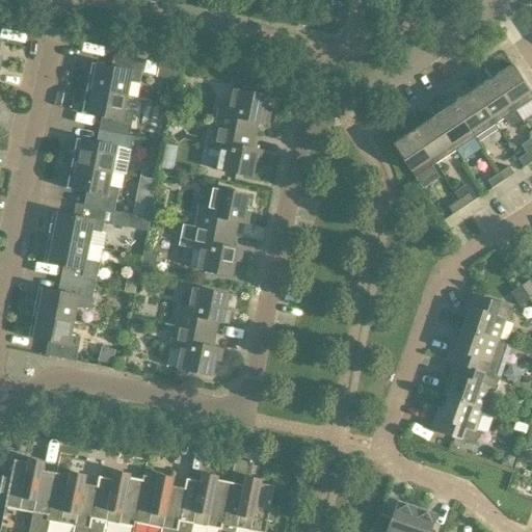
[(130,81),(139,83),(144,59),(118,54),(116,68),(108,67),(91,63),(86,88),(128,97),(130,81)]
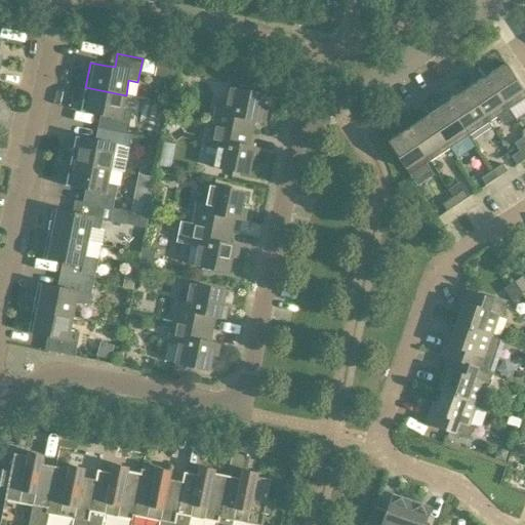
[(168,61),(165,77),(175,79),(178,63),(168,61)]
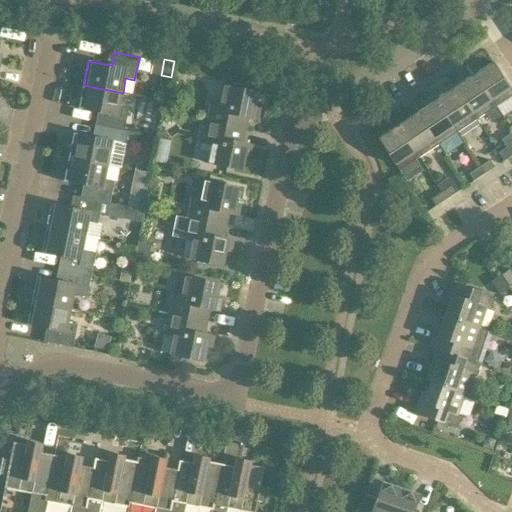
[(511,90),(493,62),(473,75),(495,107),(511,95),(511,90)]
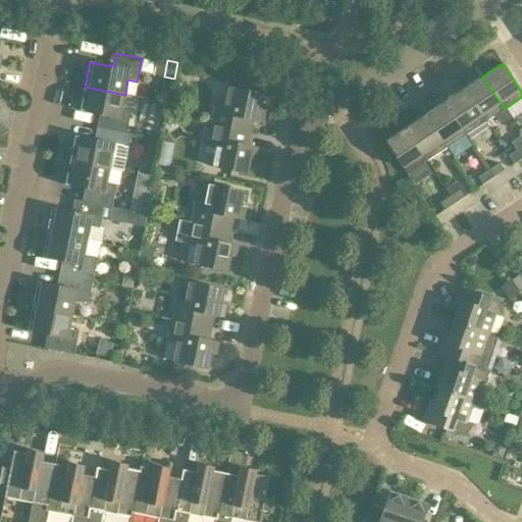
[(253,120),(263,122),(265,110),(261,109),(264,95),(247,91),(249,81),(232,76),(230,88),(228,88),(224,106),(215,104),(211,125),(250,134),(253,120)]
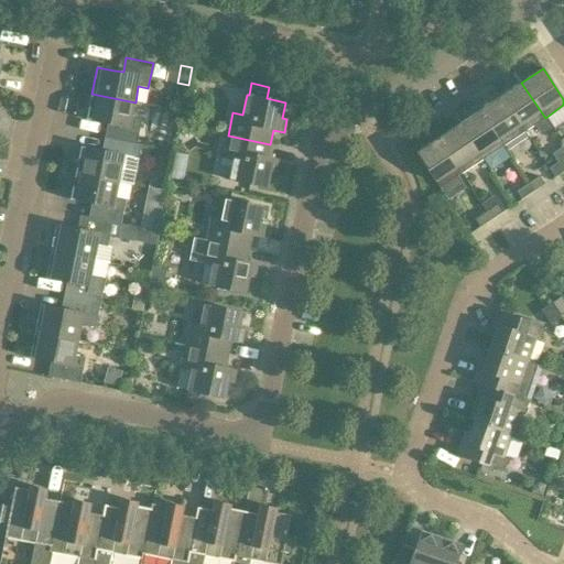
[(501,97),(524,132),(534,126),(539,132),(544,133),(552,128),(545,118),(521,83),(501,97)]
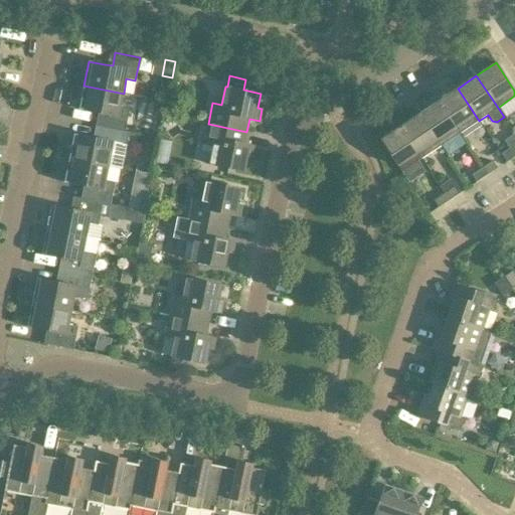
[(129,132),(125,131),(130,109),(121,108),(124,94),(83,86),(79,110),(103,114),(101,127),(129,133),(129,132)]
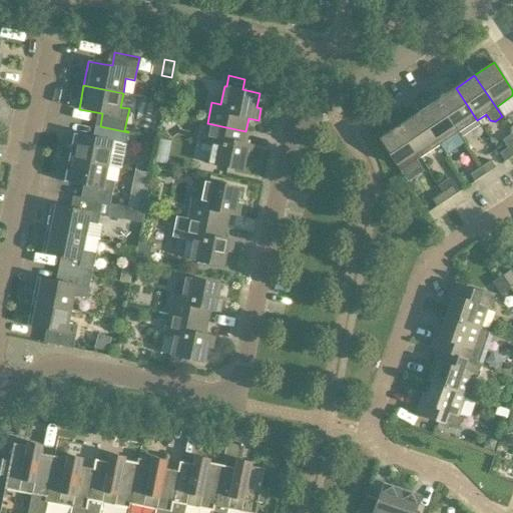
[(437,101),(458,133),(477,120),(456,88),(437,101)]
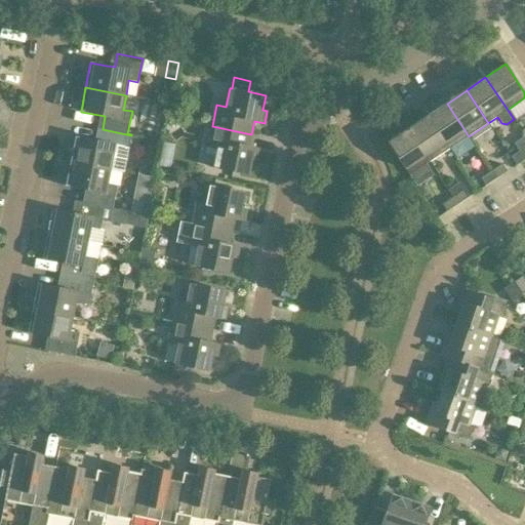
[(428,116),(449,149),(469,136),(447,104),(428,116)]
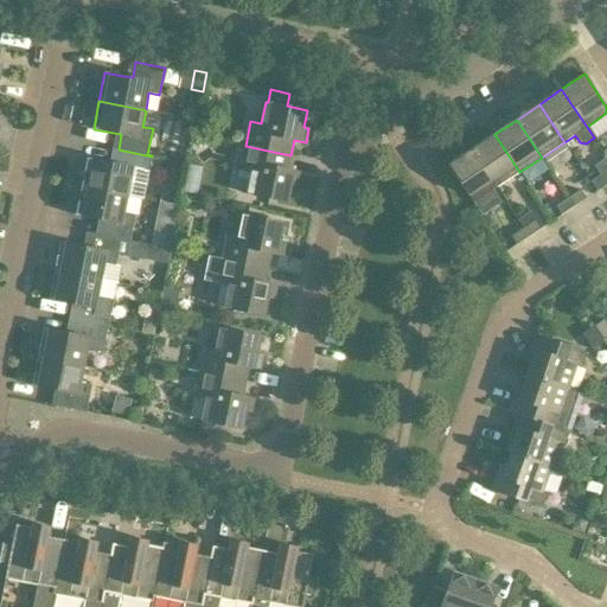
[(472,149),(497,187),(519,172),(494,134),(472,149)]
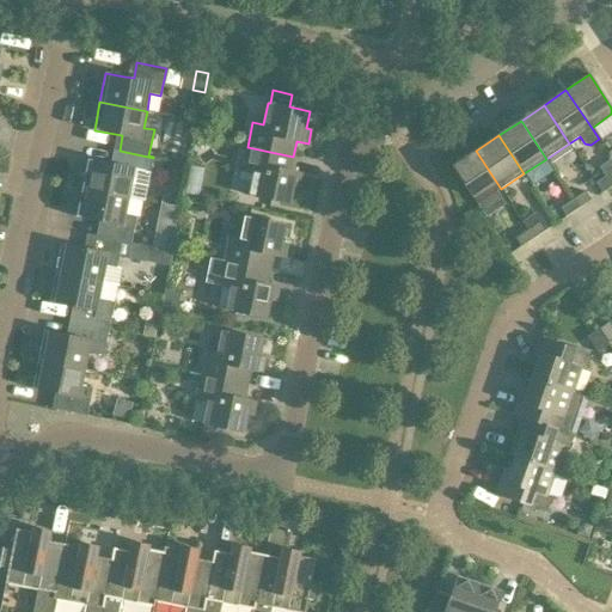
[(300,187),(303,173),(291,171),(293,157),(248,147),(243,171),(254,173),(249,196),(291,203),(294,187),(300,187)]
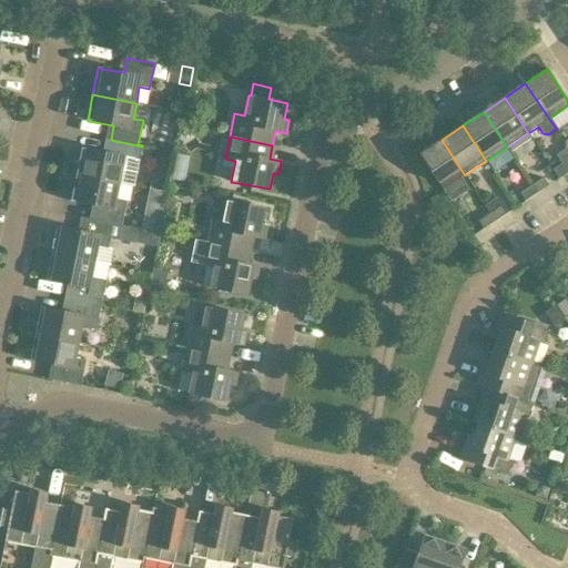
[(108,153),(82,148),(77,174),(120,183),(125,158),(140,160),(142,146),(111,140),(108,153)]
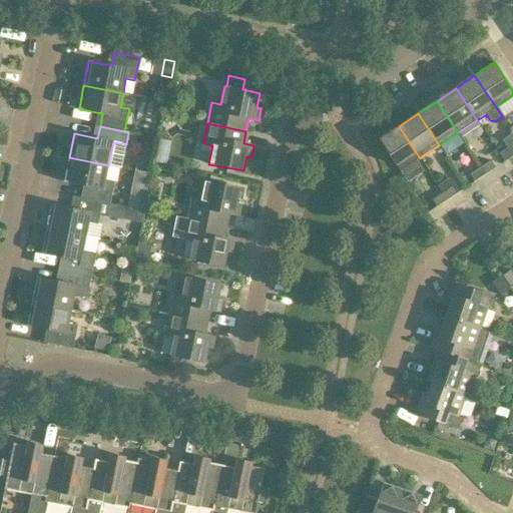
[(420,158),(399,126),(379,139),(400,171),(420,158)]
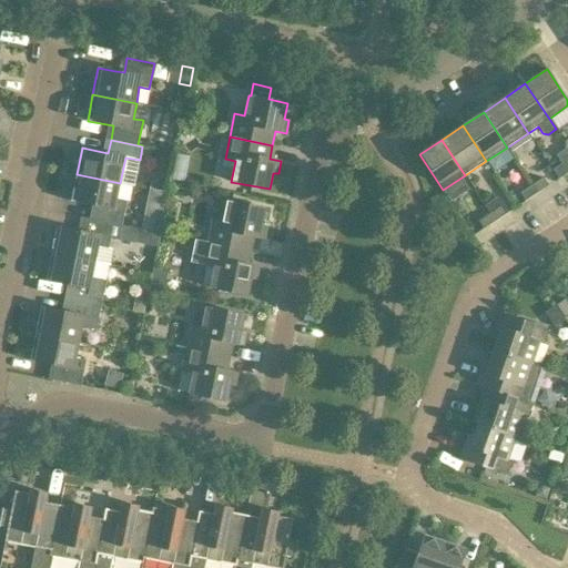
[(567,172),(567,148),(556,155),(567,173),(567,172)]
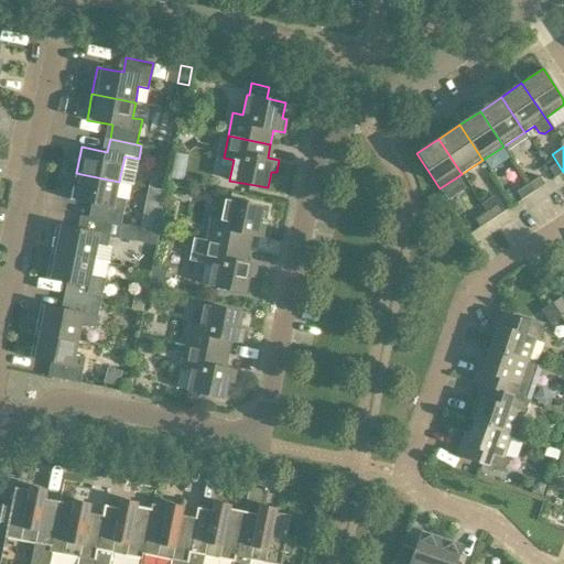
[(171,179),(182,181),(184,170),(173,167),(171,179)]
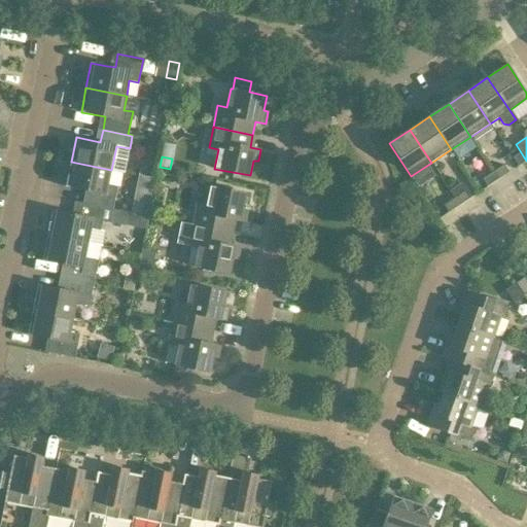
[(91,191),(88,204),(88,205),(105,208),(113,209),(117,186),(108,184),(111,170),(71,162),(66,186),(91,191)]
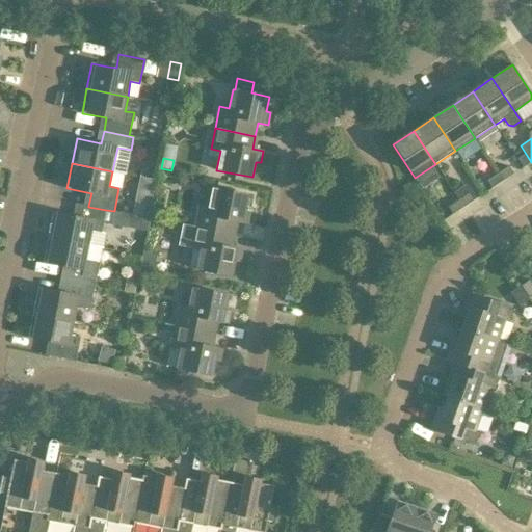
[(498,174),(503,181),(513,174),(508,166),(498,174)]
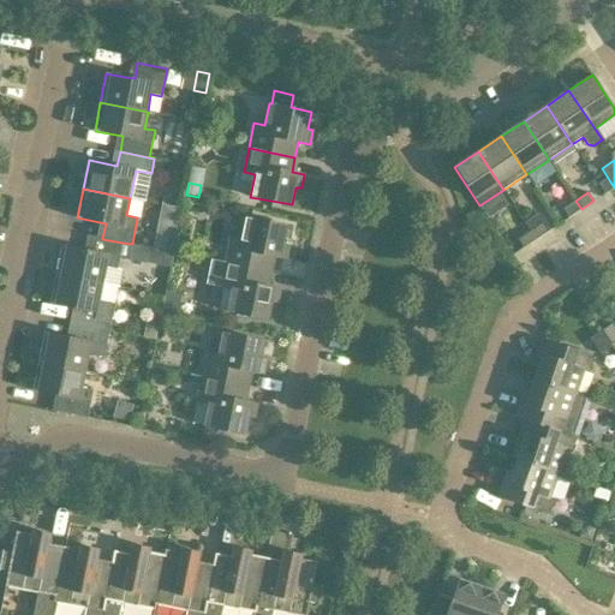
[(581,209),(575,201),(563,209),(568,218),(581,209)]
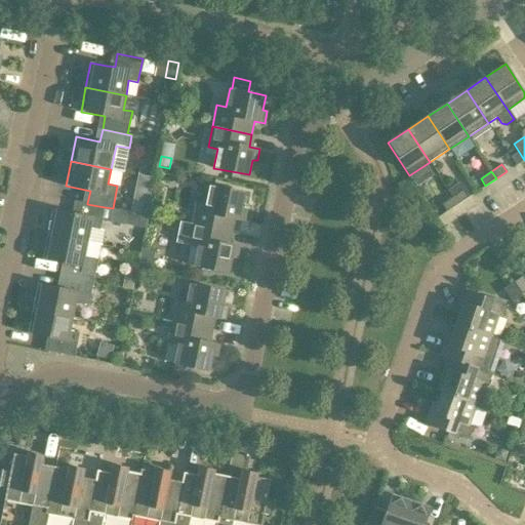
[(145,176),(143,188),(153,190),(155,178),(145,176)]
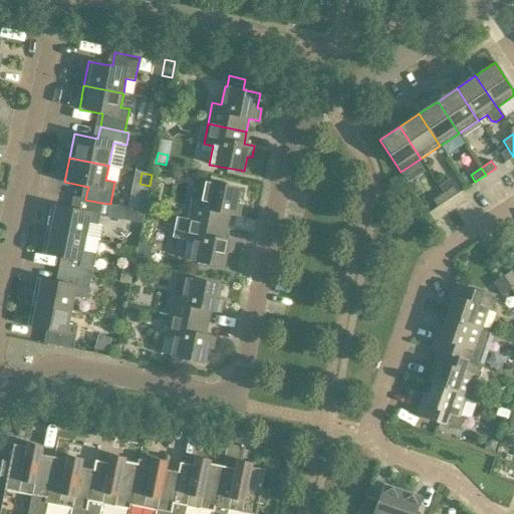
[(460,192),(451,178),(438,187),(443,193),(448,201),(460,192)]
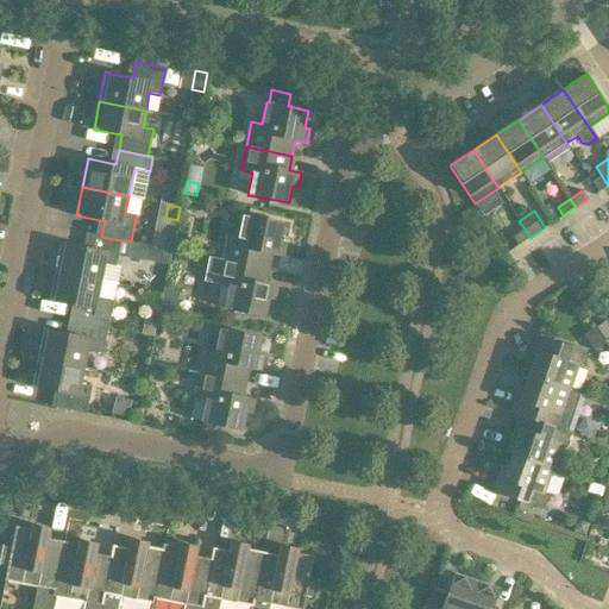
[(287,243),(281,242),(284,224),(244,215),(239,237),(228,234),(223,261),(269,269),(272,255),(284,257),(287,243)]
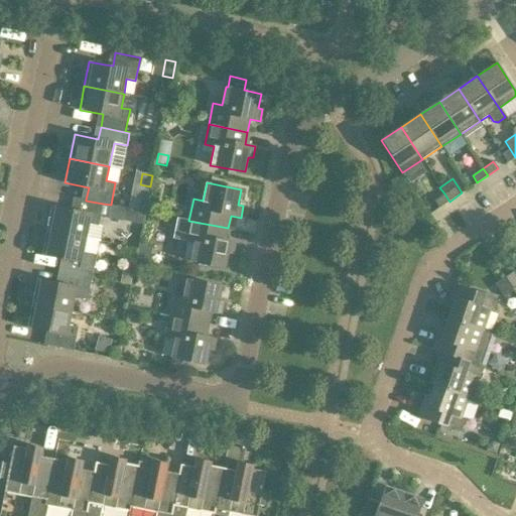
[(449,202),(444,194),(434,201),(439,208),(449,202)]
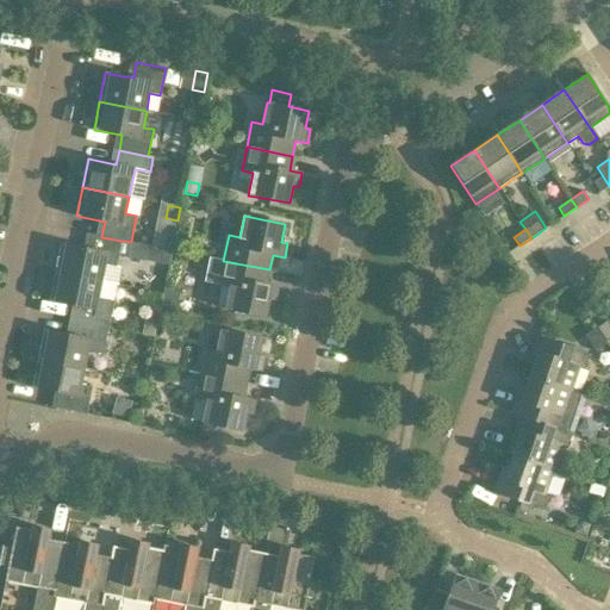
[(92,234),(89,249),(61,243),(55,273),(103,282),(118,285),(122,267),(117,266),(118,256),(128,257),(128,255),(145,259),(148,246),(131,242),(122,241),(101,237),(101,236),(92,234)]
